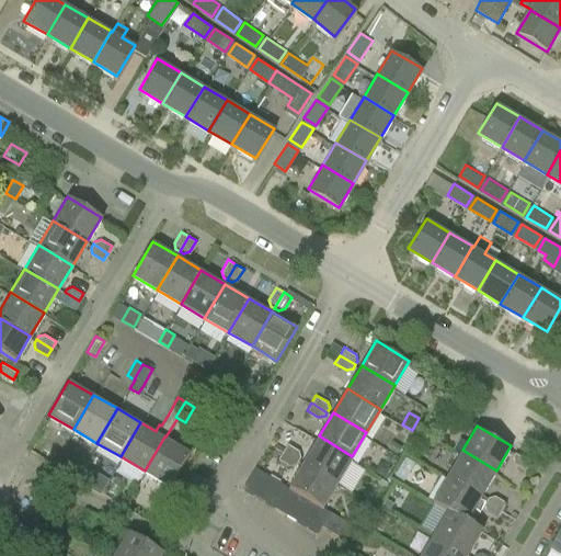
[(305,460),(338,479),(352,456),(319,435),(305,460)]
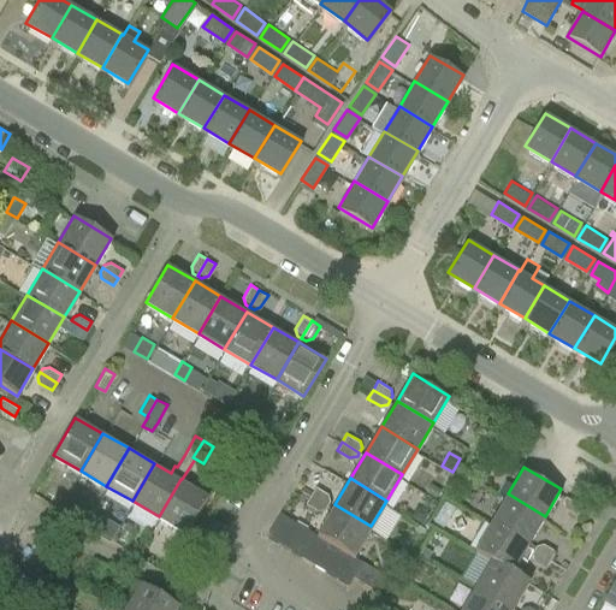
[(209,495),(182,479),(181,479),(159,516),(187,533),(209,495)]
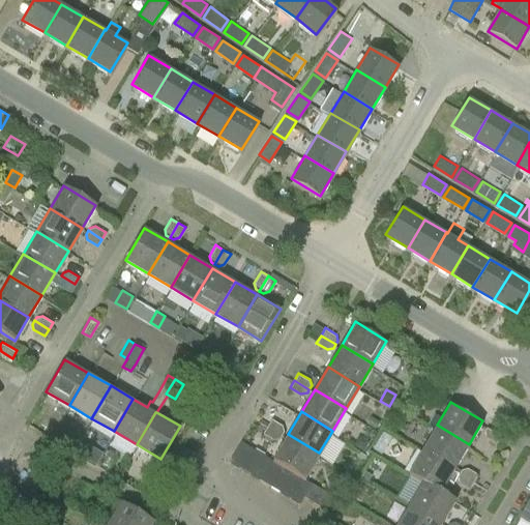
[(367,424),(376,429),(380,421),(371,416),(367,424)]
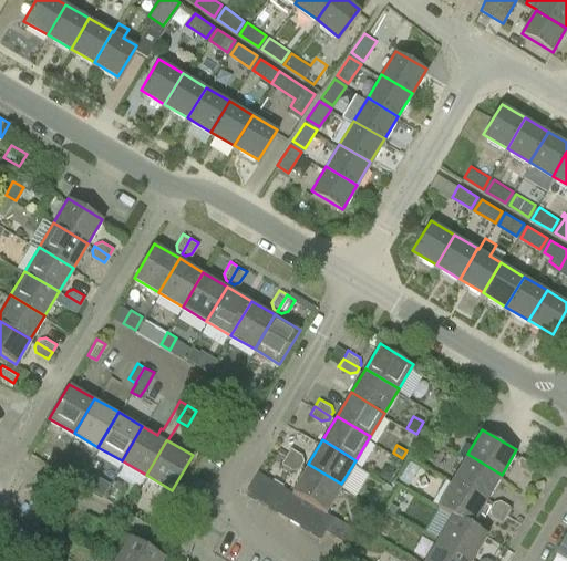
[(290,446),(286,454),(302,464),(305,459),(302,453),(290,446)]
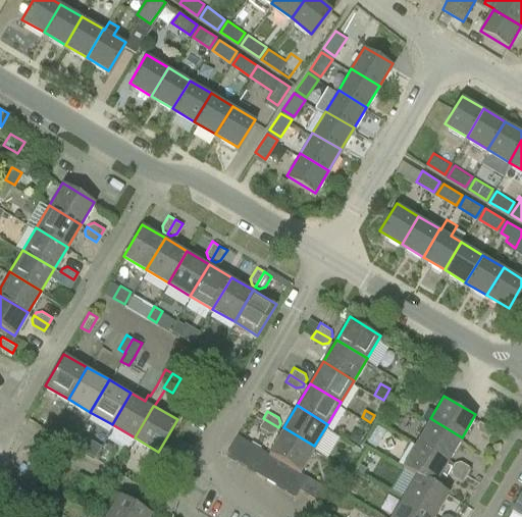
[(276,430),(278,427),(263,418),(259,426),(270,432),(276,430)]
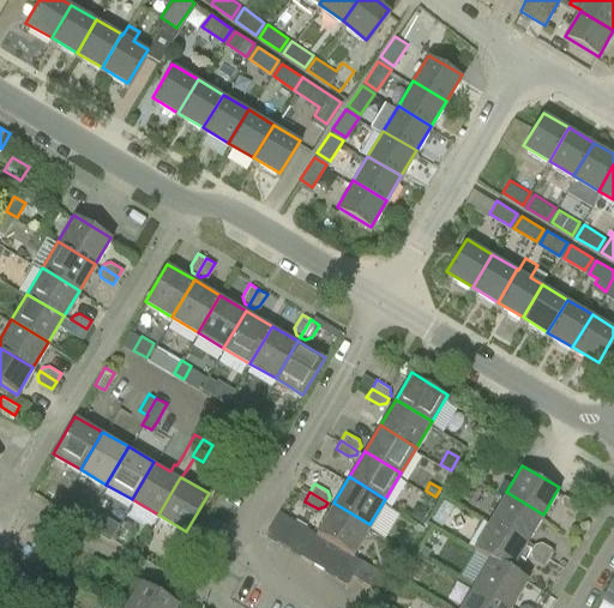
[(491,518),(528,540),(543,515),(506,492),(491,518)]
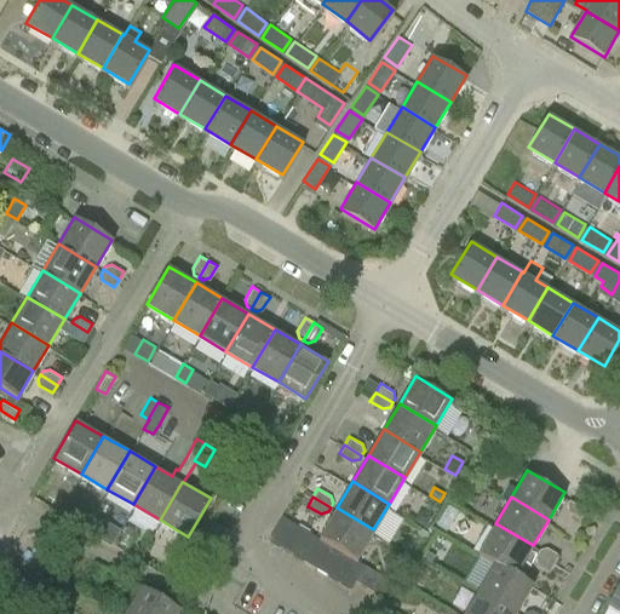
[(581,517),(586,509),(569,498),(567,503),(568,510),(581,517)]
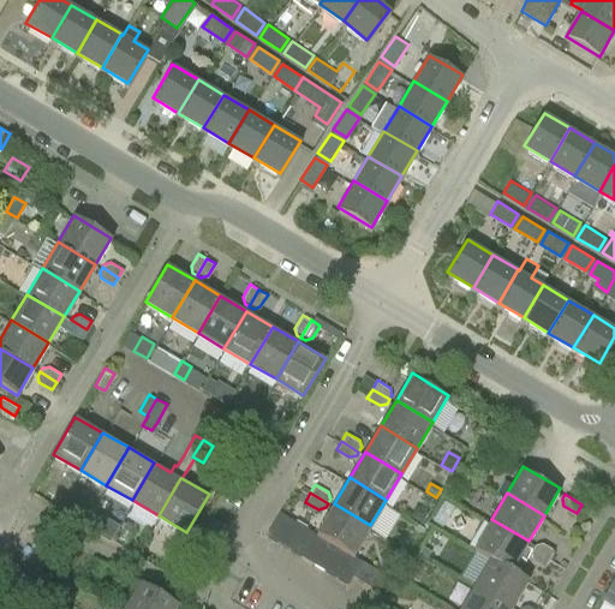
[(437,508),(448,514),(454,505),(443,497),(437,508)]
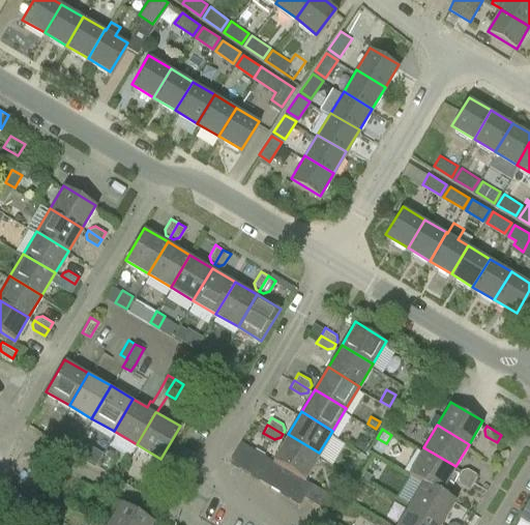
[(319,453),(288,434),(273,457),(283,462),(292,468),(302,474),(304,475),(319,453)]
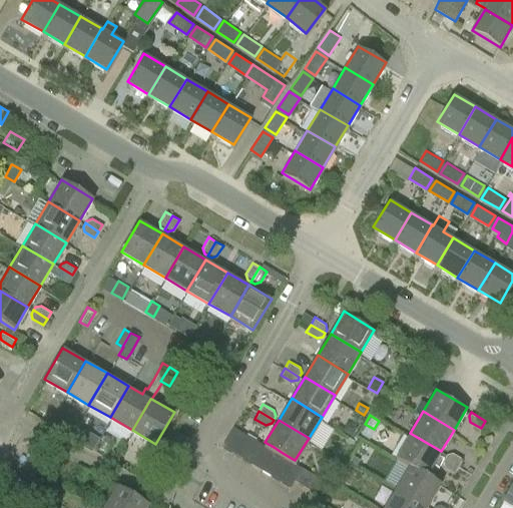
[(342,430),(352,436),(358,426),(348,420),(342,430)]
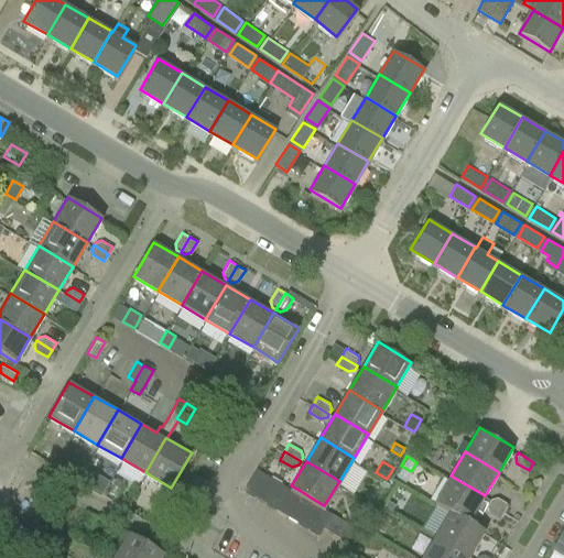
[(259,489),(268,473),(257,467),(243,489),(255,495),(259,489)]
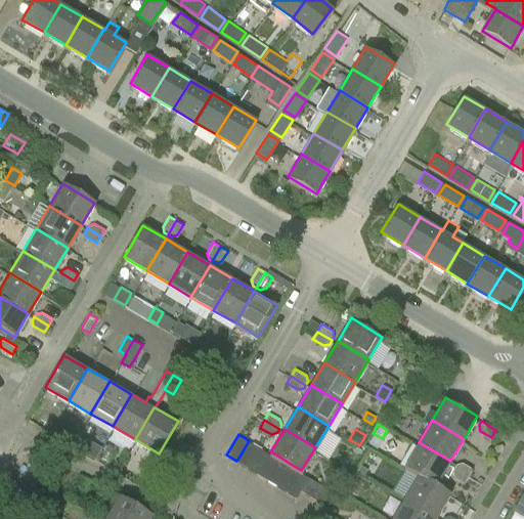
[(249,440),(241,455),(236,461),(247,467),(259,446),(249,440)]
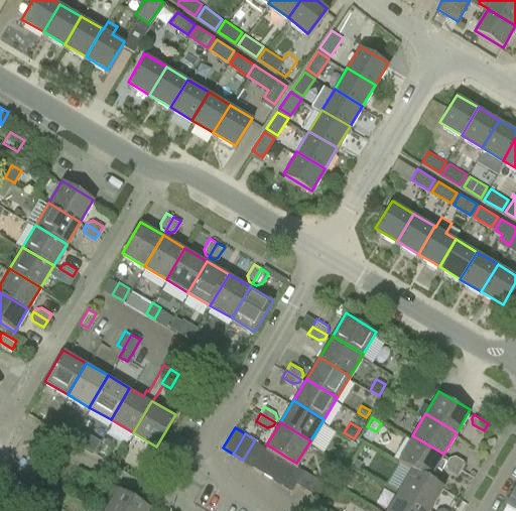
[(412,466),(430,476),(430,475),(443,454),(412,435),(398,458),(412,466)]
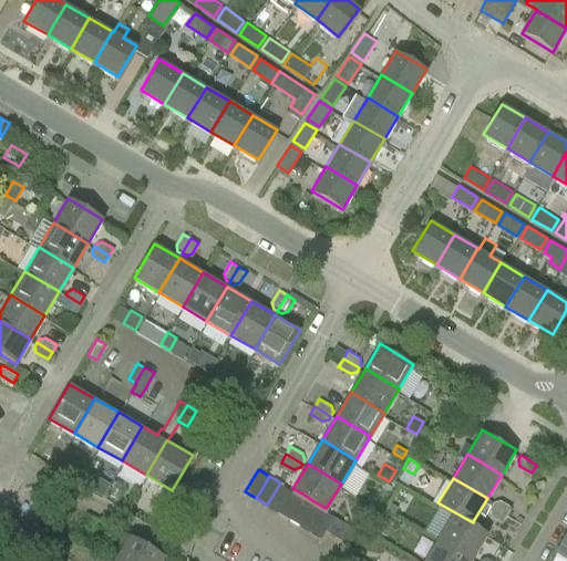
[(277,511),(290,489),(280,482),(267,505),(277,511)]
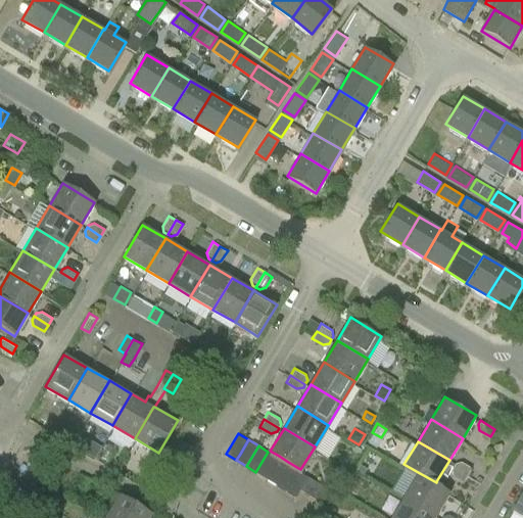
[(266,477),(279,456),(270,451),(269,453),(268,452),(255,472),(266,477)]
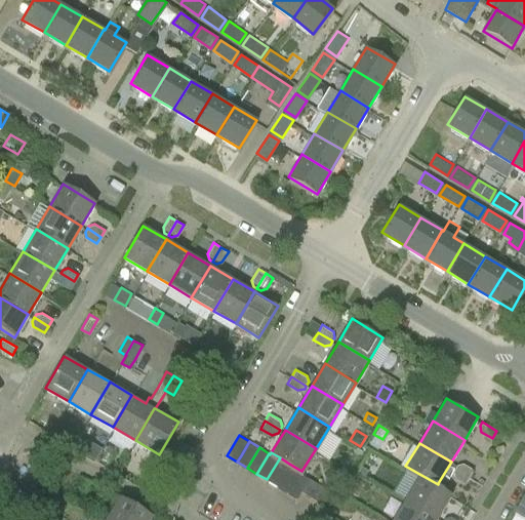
[(277,485),(289,464),(280,457),(267,479),(277,485)]
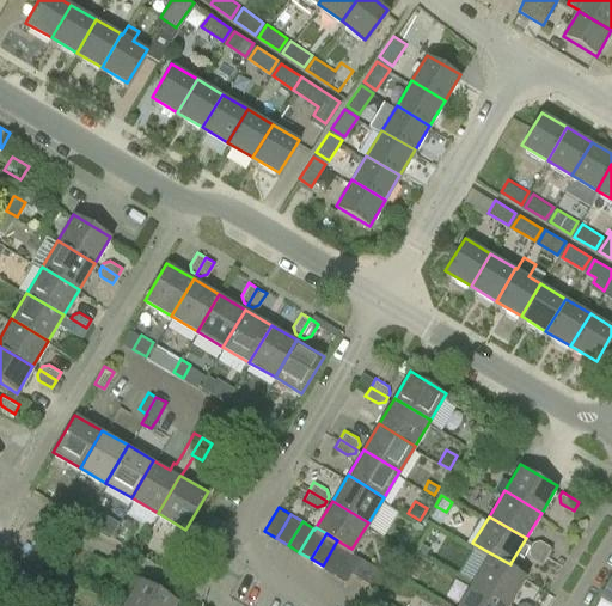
[(532,540),(530,544),(548,555),(552,546),(540,539),(532,540)]
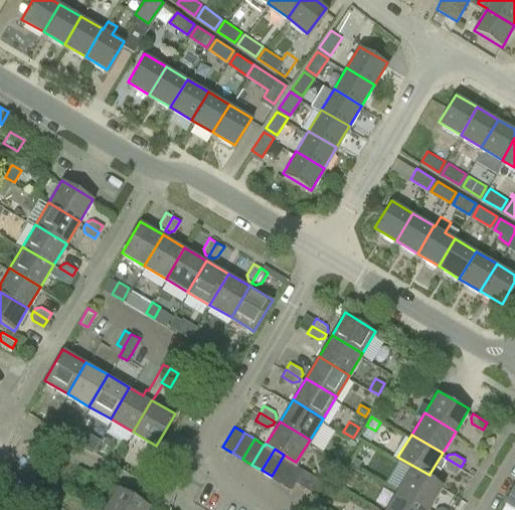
[(281,482),(294,461),(284,455),(272,476),(281,482)]
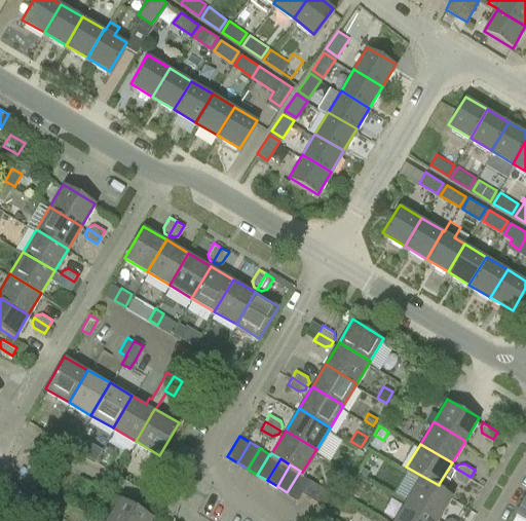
[(466,484),(471,477),(455,468),(453,472),(455,478),(466,484)]
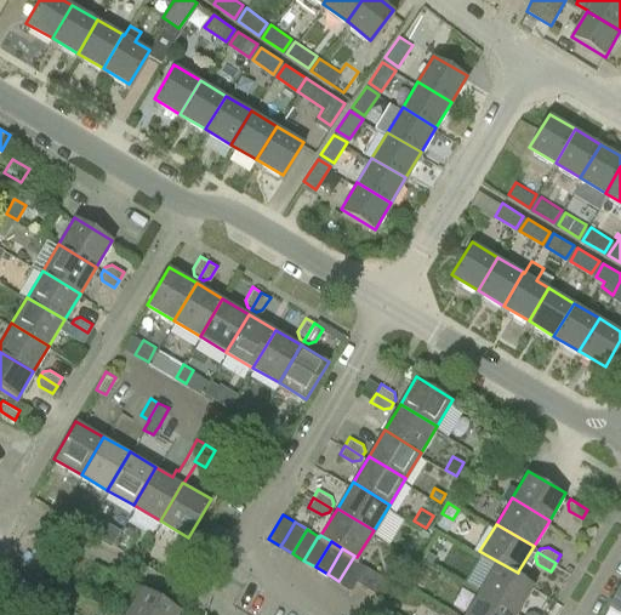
[(357,558),(357,557),(354,556),(339,581),(352,588),(357,580),(355,580),(365,564),(357,558)]
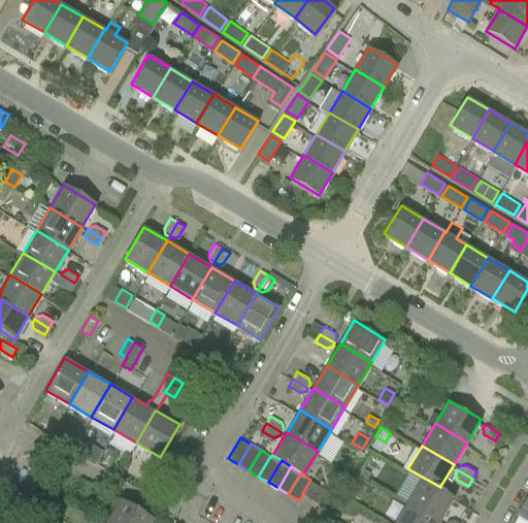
[(408,498),(441,518),(455,495),(440,486),(440,487),(422,477),(408,498)]
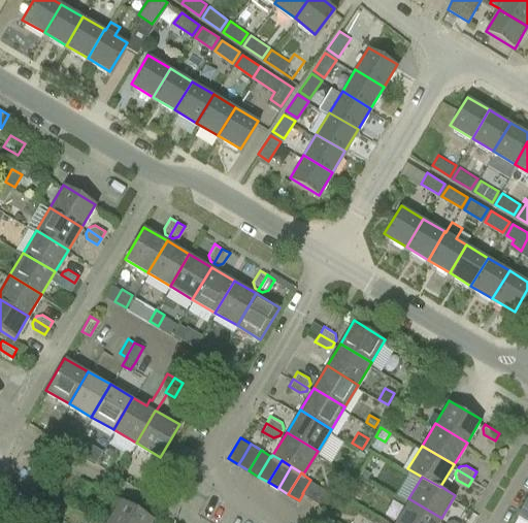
[(333,493),(310,480),(302,493),(303,493),(325,507),(333,493)]
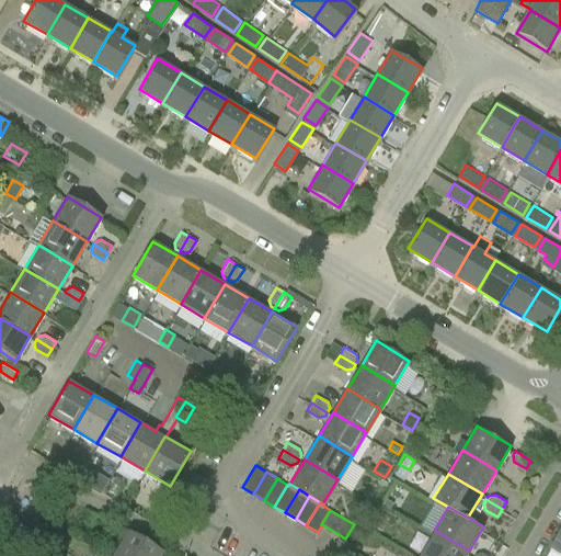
[(560,552),(560,526),(550,545),(560,552)]
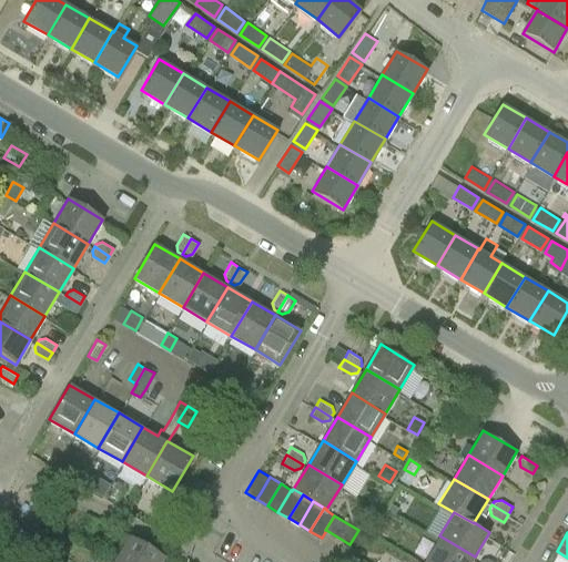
[(115,560),(118,561),(161,561),(164,557),(130,535),(115,560)]
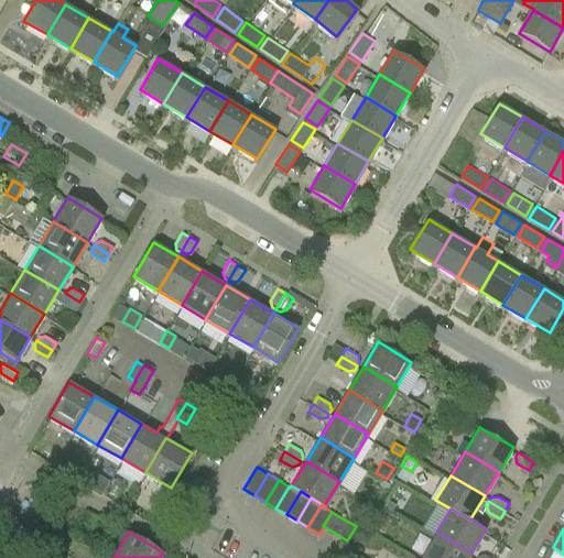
[(422,556),(426,557),(467,557),(472,553),(436,532),(422,556)]
